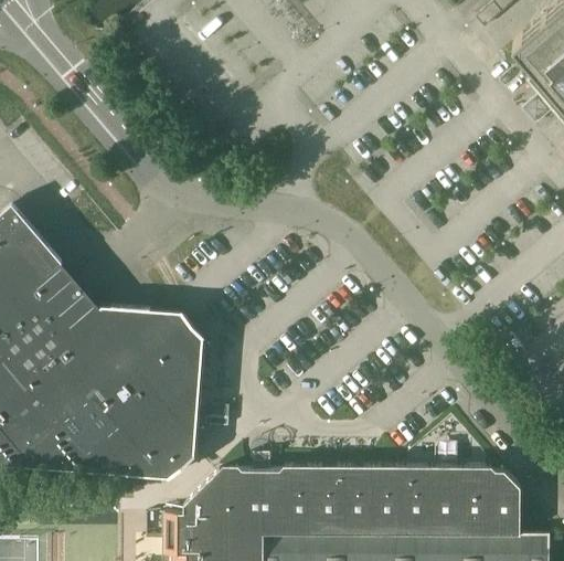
[(496,0),(492,3),(501,13),(517,0),(496,0)]
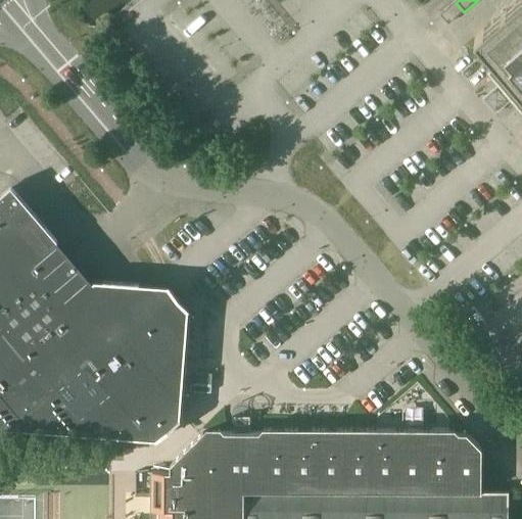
[(492,62),(487,67),(521,107),(521,0),(520,0),(474,40),(492,62)]
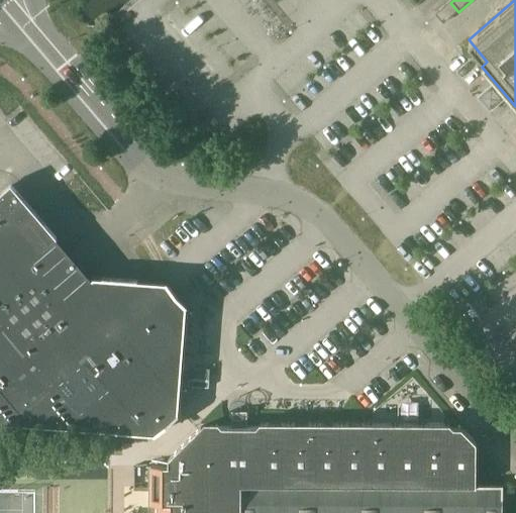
[(434,17),(442,26),(458,12),(450,3),(434,17)]
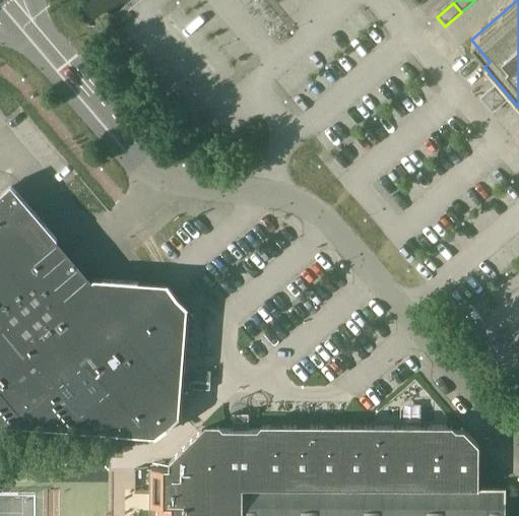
[(0,433),(5,429),(153,440),(154,441),(179,420),(179,418),(187,312),(188,311),(167,286),(166,286),(93,281),(91,283),(10,189),(0,197),(0,433)]
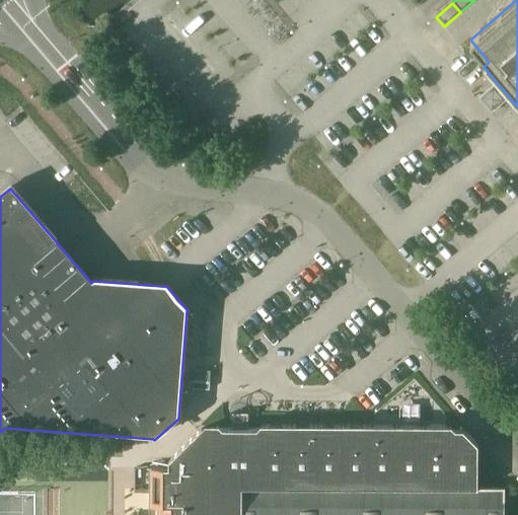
[(503,514),(504,491),(477,491),(477,448),(462,433),(455,433),(451,429),(261,428),(256,432),(245,432),(245,419),(240,419),(234,419),(234,432),(222,432),(218,428),(205,428),(168,464),(168,472),(151,472),(150,511),(159,511),(159,514),(503,514)]
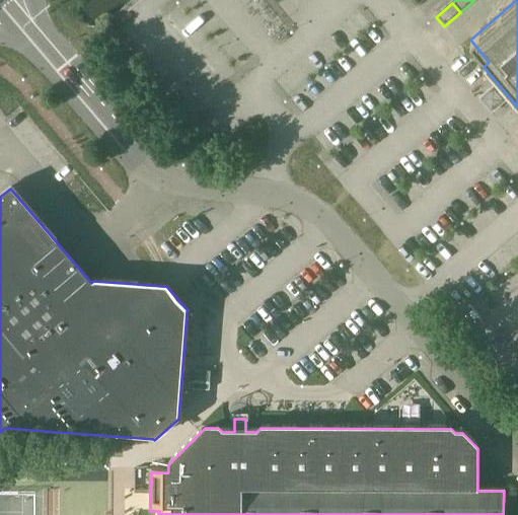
[(24,453),(0,452),(0,473),(24,474),(24,453)]
